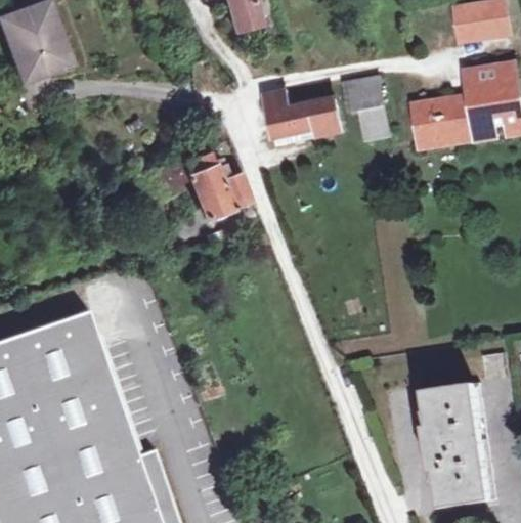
[(0,17),(23,78),(69,61),(47,0),(0,17)]
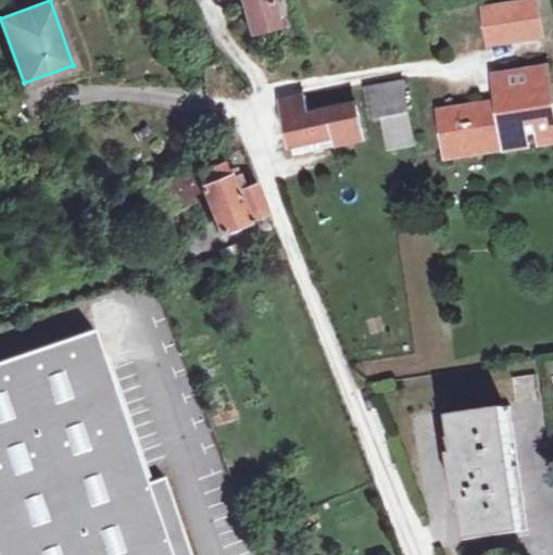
[(240,0),(249,33),(276,26),(268,0),(240,0)]
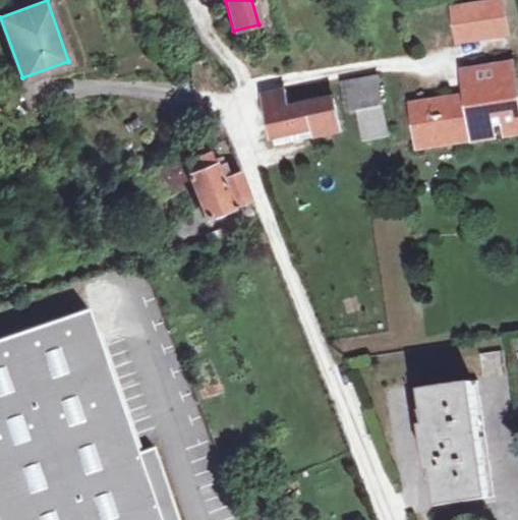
[(505,2),(456,10),(461,42),(509,35),(505,2)]
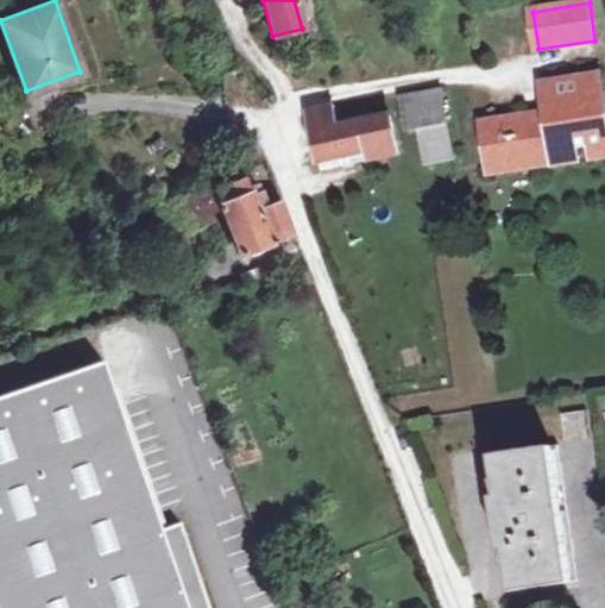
[(484,121),(491,163),(511,160),(511,169),(556,162),(554,151),(604,142),(604,119),(597,73),(591,74),(591,77),(543,85),(548,114),(531,118),(530,114),(484,121)]
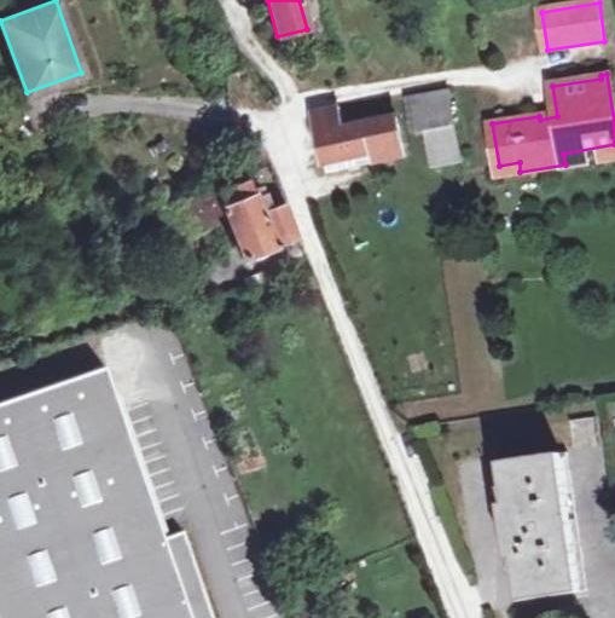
[(454,128),(448,96),(447,93),(406,102),(413,138),(425,134),(454,128)]
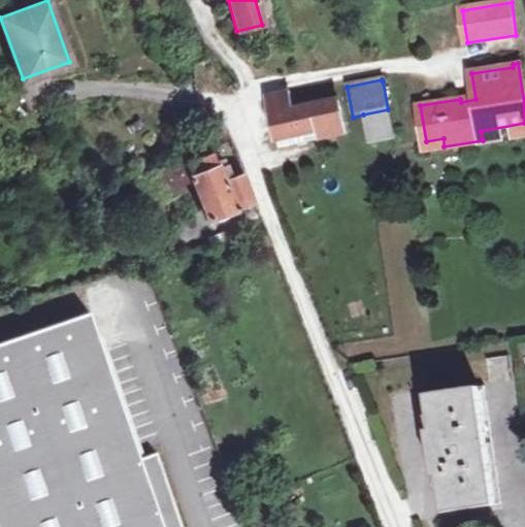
[(390,79),(383,81),(388,109),(395,108),(390,79)]
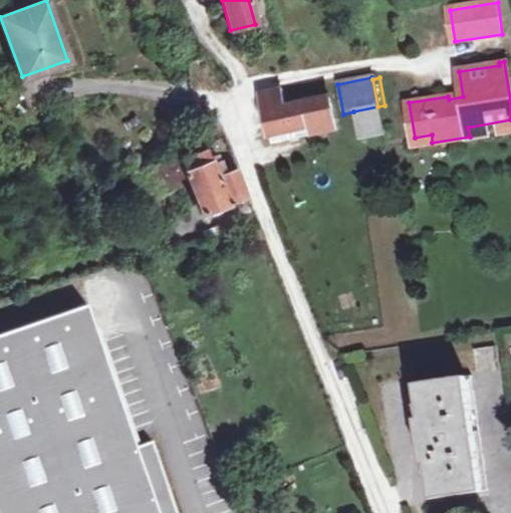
[(309,130),(311,138),(335,134),(328,100),(298,105),(297,100),(283,103),(280,91),(259,95),(269,137),(309,130)]
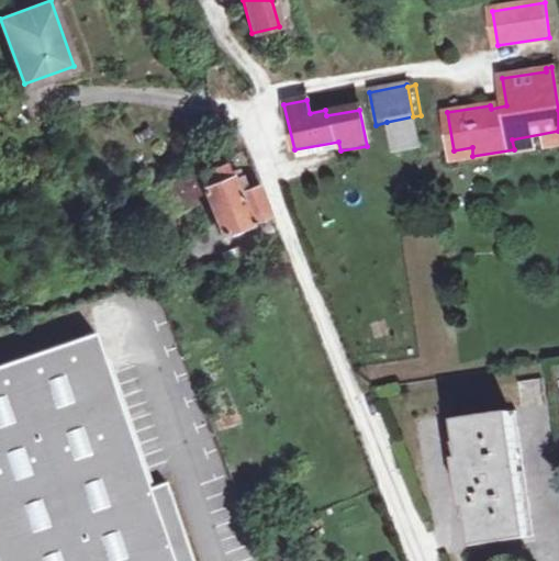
[(413,116),(387,122),(393,156),(420,152),(413,116)]
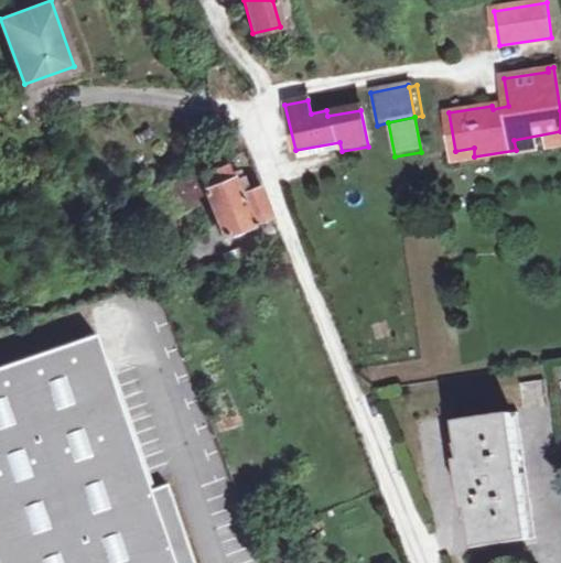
[(560,131),(514,140),(516,150),(516,152),(560,144),(560,131)]
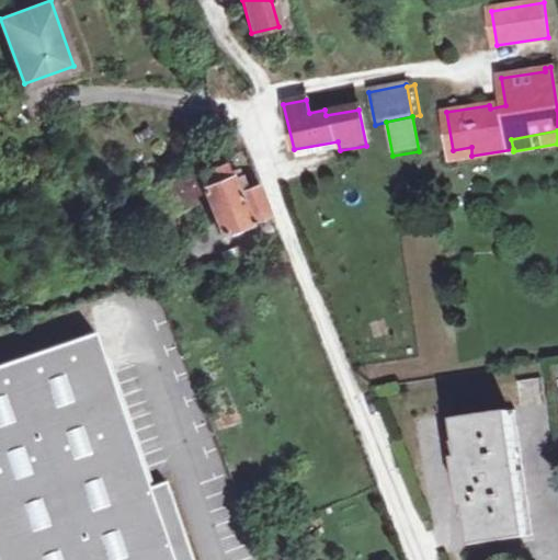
[(338,141),(294,149),(295,158),(340,150),(338,141)]
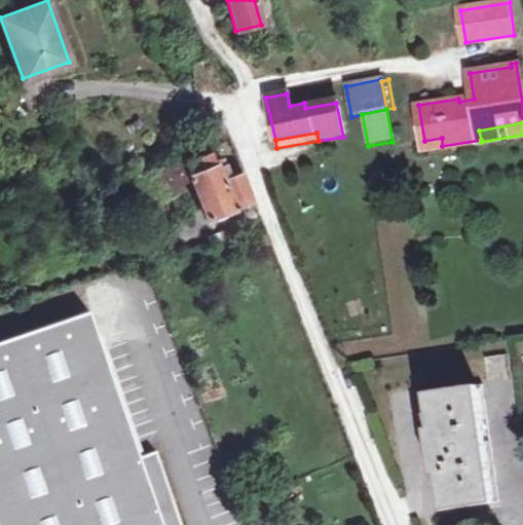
[(442,138),(424,141),(425,148),(442,146),(442,138)]
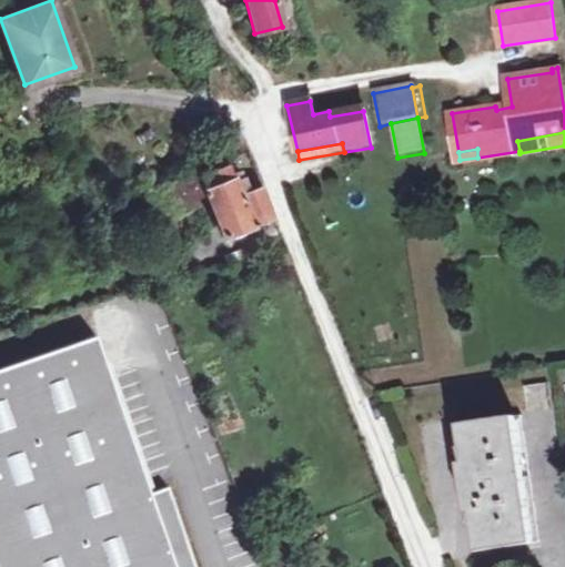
[(272,214),(260,184),(245,191),(235,171),(228,174),(224,166),(198,178),(223,235),(272,214)]
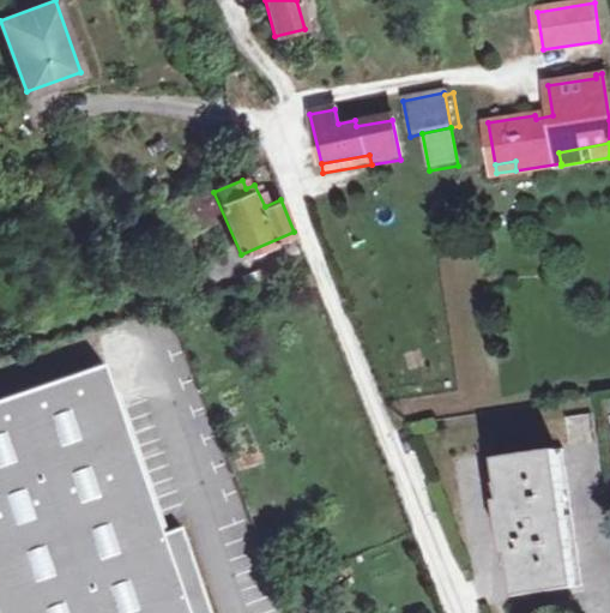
[(276,276),(272,265),(241,275),(245,284),(276,276)]
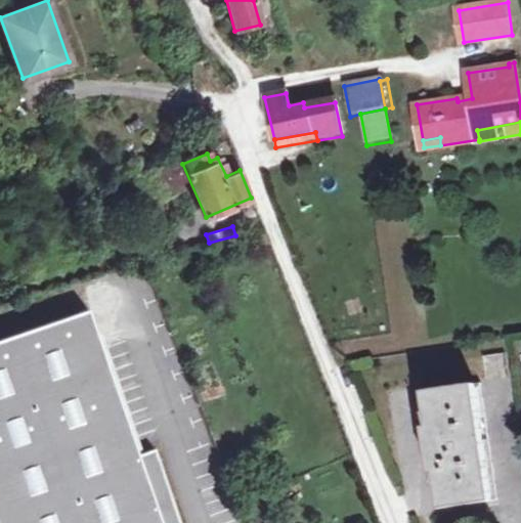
[(179,522),(155,449),(137,454),(88,310),(0,339),(0,522),(179,522)]
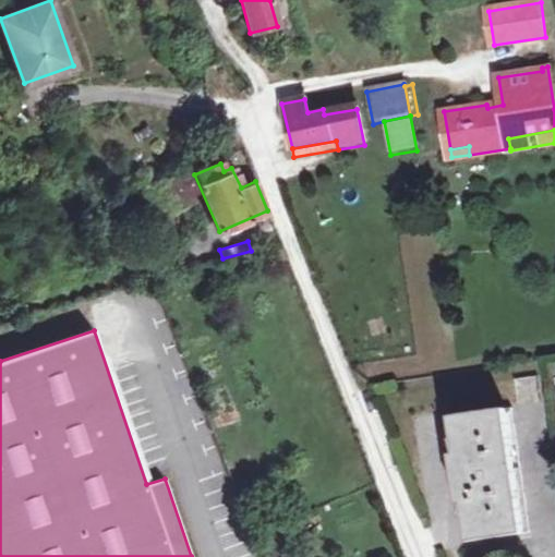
[(513,409),(446,420),(466,545),(531,535),(513,409)]
